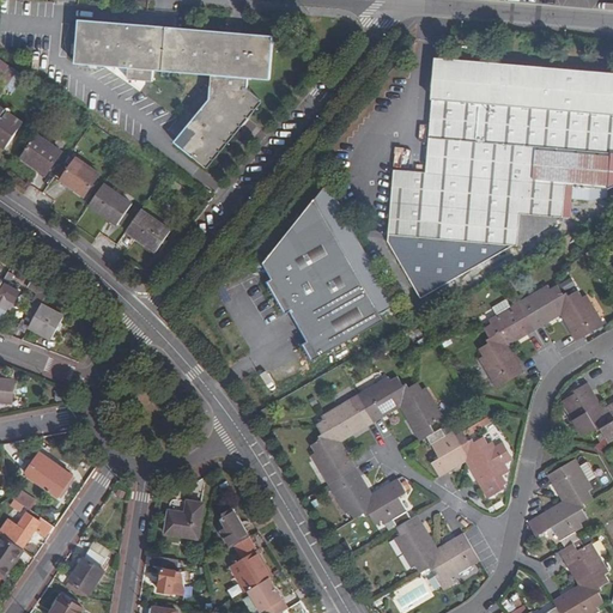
[(273,37),(78,20),(74,64),(128,68),(128,79),(152,82),(153,71),(211,76),(208,99),(174,143),(204,167),(259,99),(246,89),(247,78),(269,79),(273,37)]
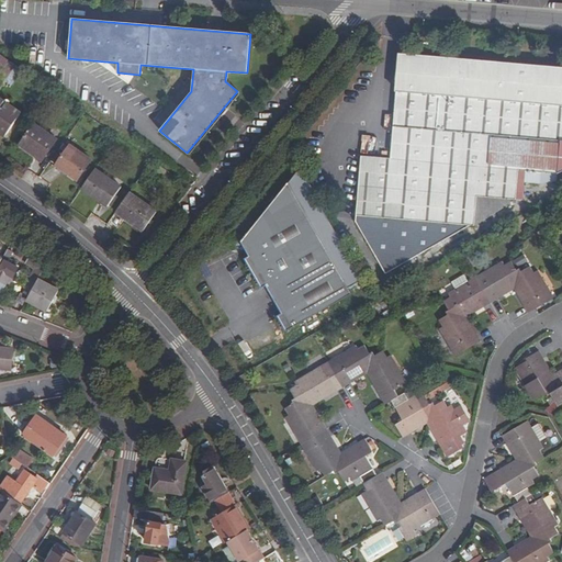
[(558,173),(561,171),(561,68),(402,55),(392,159),(361,157),(356,222),(385,273),(471,225),(473,226),(476,197),(515,199),(518,170),(558,173)]
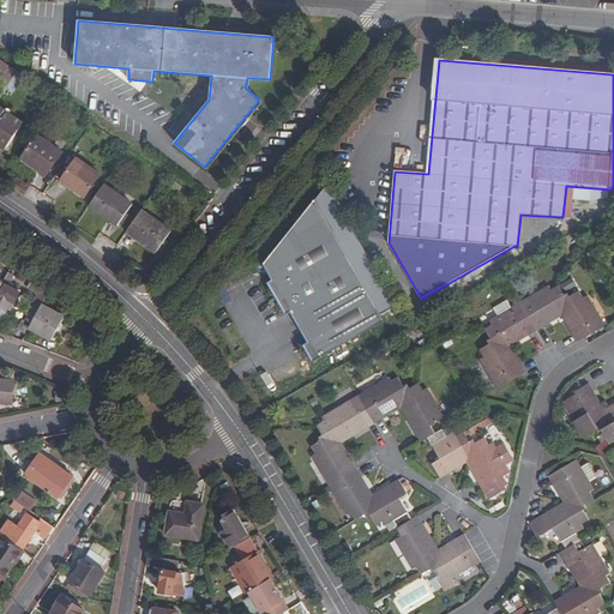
[(22,124),(0,109),(0,145),(5,149),(22,124)]
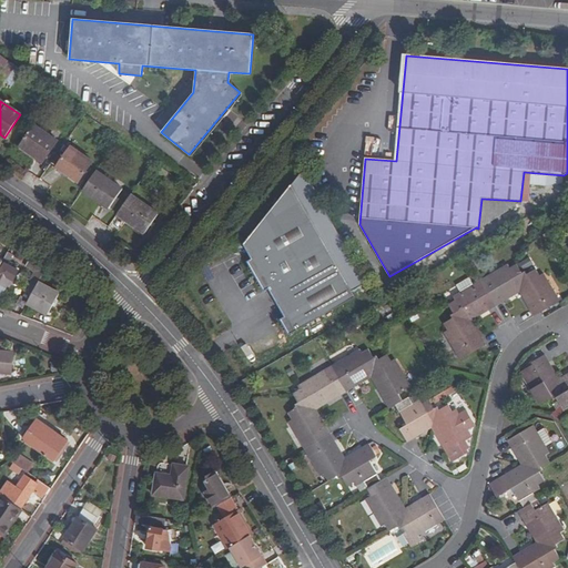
[(57,143),(34,127),(21,146),(29,152),(30,151),(44,160),(57,143)]
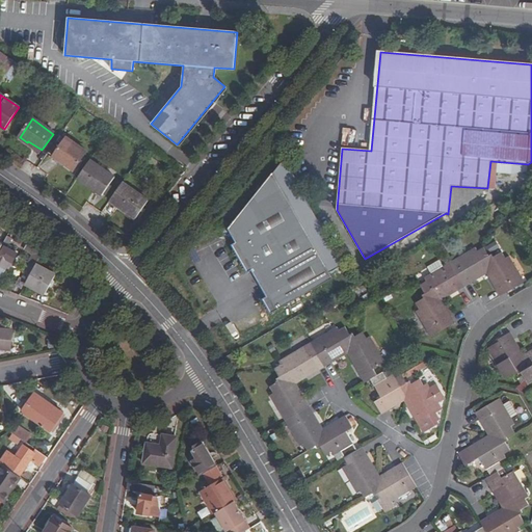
[(38,155),(42,150),(28,141),(27,142),(20,137),(17,139),(38,155)]
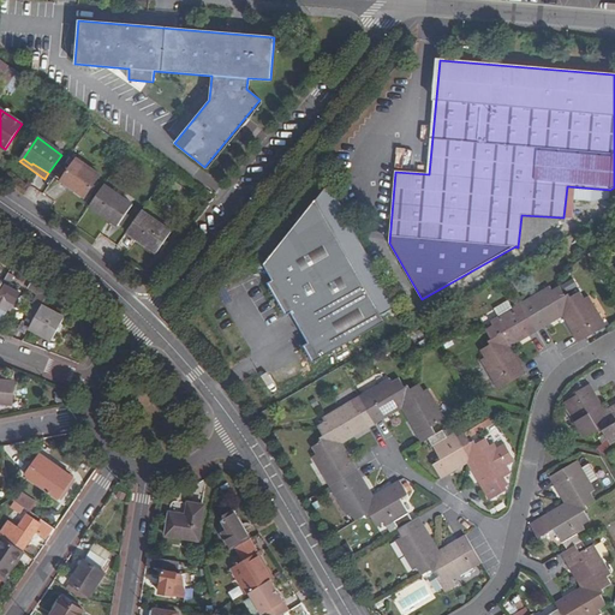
[(100,177),(77,160),(63,181),(84,198),(100,177)]
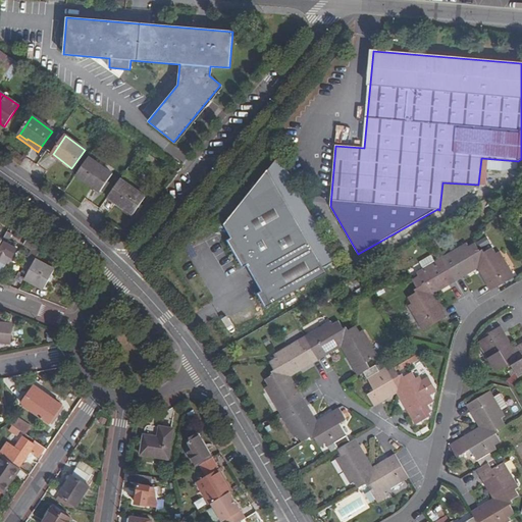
[(112,174),(89,157),(76,174),(100,192),(112,174)]
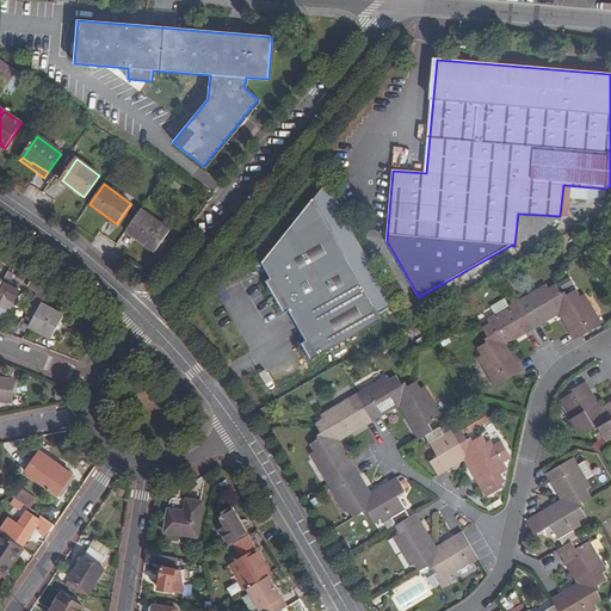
[(382,318),(313,198),(260,261),(270,277),(265,281),(267,283),(265,288),(269,294),(273,295),(277,298),(275,304),(277,309),(283,309),(284,313),(289,310),(306,340),(301,343),(303,345),(302,350),(304,356),(309,356),(312,359),(382,318)]
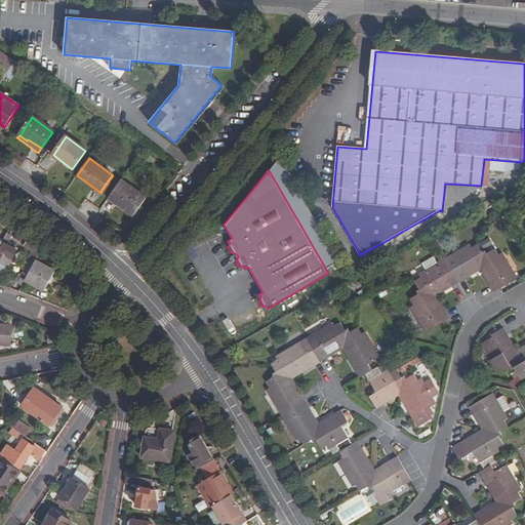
[(145,198),(121,180),(109,199),(132,214),(145,198)]
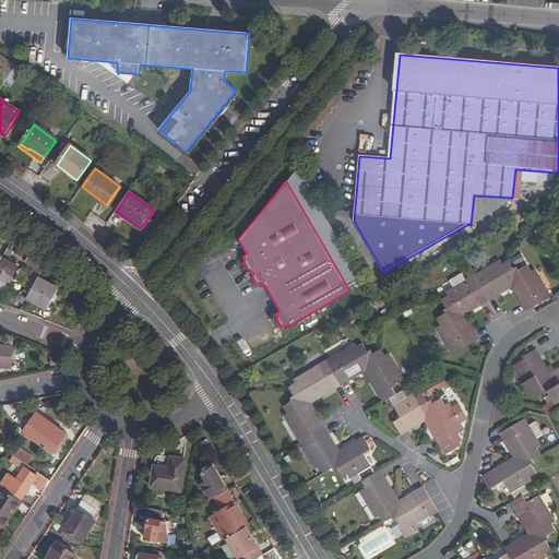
[(1,250),(7,253),(13,244),(8,240),(1,250)]
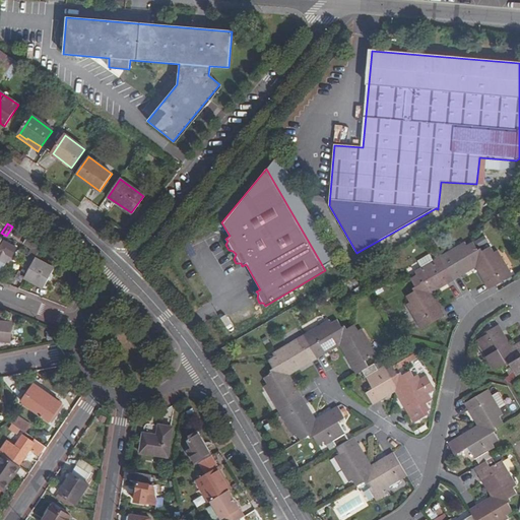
[(10,239),(17,228),(13,224),(12,226),(6,236),(5,239),(0,247),(0,258),(6,262),(7,260),(9,261),(10,262),(19,247),(16,246),(18,244),(10,239)]
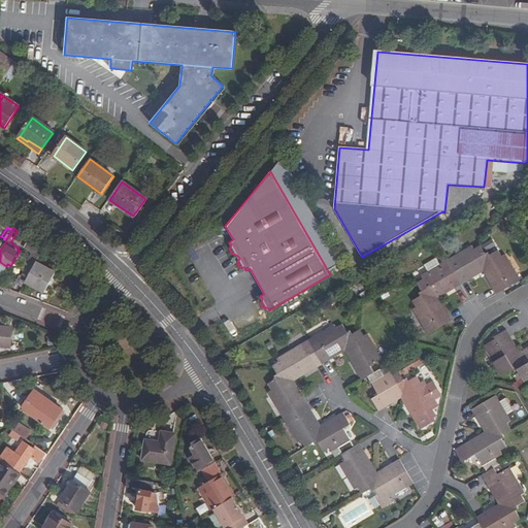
[(29,261),(36,266),(38,262),(45,252),(30,240),(27,245),(35,252),(29,261)]
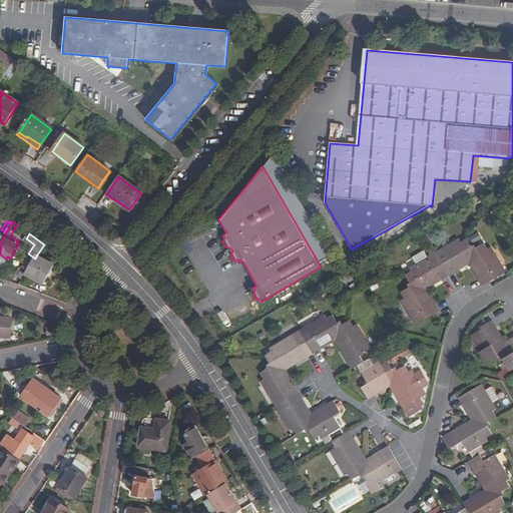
[(505,272),(490,246),(488,247),(484,241),(476,245),(475,243),(472,245),(467,236),(461,240),(460,237),(426,259),(415,265),(409,269),(410,272),(404,275),(410,283),(407,284),(408,287),(399,292),(403,298),(400,299),(416,324),(438,311),(434,305),(432,306),(422,289),(439,278),(440,280),(454,271),(453,270),(470,259),(481,277),(479,278),(483,285),(505,272)]
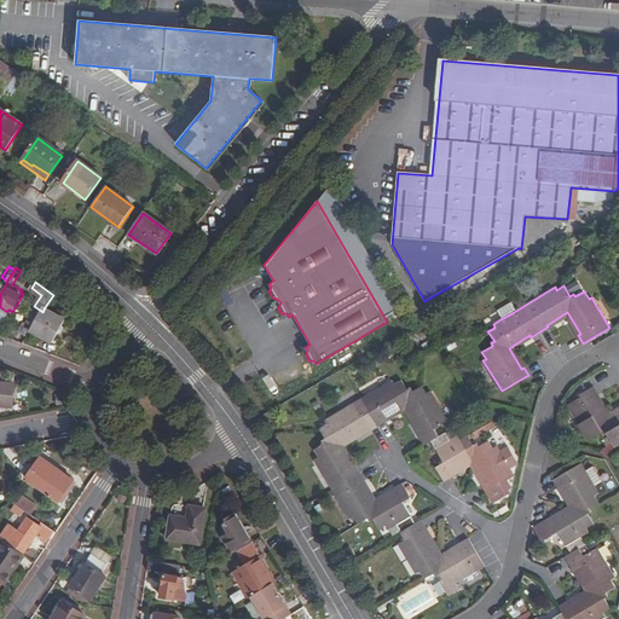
[(498,313),(501,319),(514,312),(510,306),(498,313)]
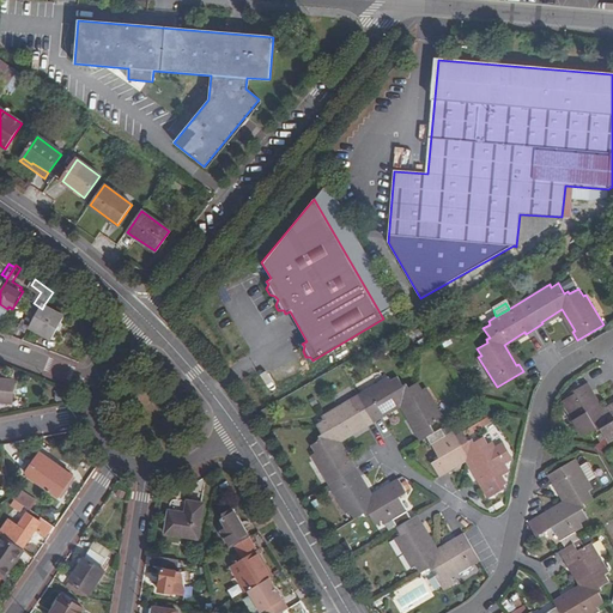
[(0,317),(2,320),(11,308),(8,307),(7,309),(0,304),(0,317)]
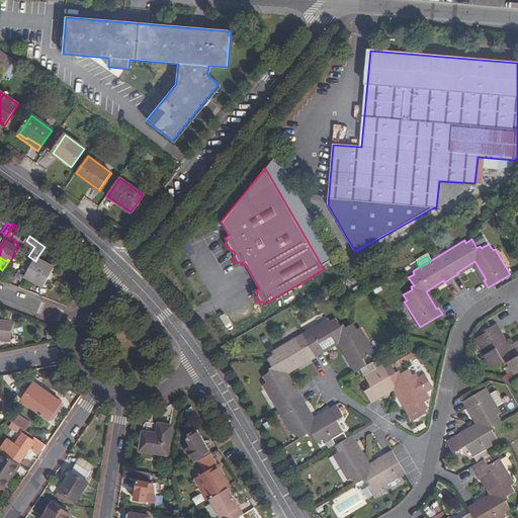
[(57,268),(37,257),(35,261),(27,275),(46,286),(57,268)]
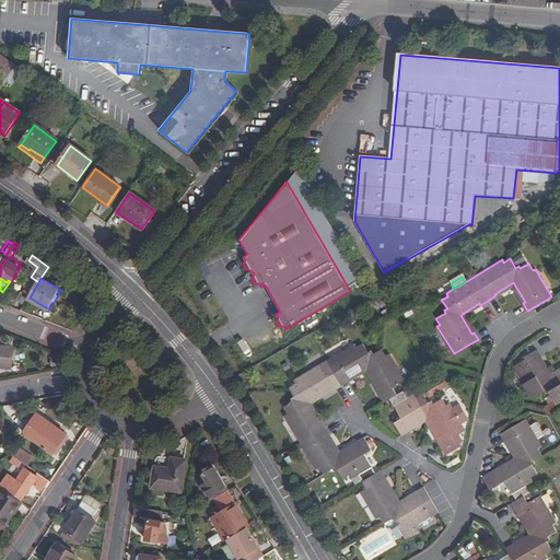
[(462,424),(470,419),(462,403),(453,408),(450,404),(447,405),(443,398),(434,404),(433,400),(429,403),(424,394),(417,398),(415,395),(407,398),(404,392),(398,395),(394,386),(406,380),(389,352),(386,354),(382,347),(373,351),(372,348),(368,350),(363,341),(356,346),(354,342),(333,353),(340,366),(327,374),(319,363),(292,377),(295,382),(289,385),(293,394),(290,395),(292,398),(282,403),(288,411),(283,413),(315,468),(318,466),(323,473),(333,468),(334,471),(337,469),(342,478),(348,475),(350,478),(358,475),(362,481),(369,478),(373,486),(360,492),(375,518),(378,517),(383,524),(393,518),(394,523),(396,522),(400,529),(398,532),(405,540),(413,536),(410,529),(431,517),(424,504),(431,501),(423,488),(417,492),(418,494),(398,505),(383,480),(385,478),(382,470),(375,474),(363,453),(370,450),(363,436),(356,441),(357,443),(338,454),(328,435),(330,434),(321,419),(318,420),(307,400),(333,386),(335,388),(349,381),(347,377),(366,366),(382,393),(380,394),(385,403),(389,400),(400,419),(395,422),(403,435),(409,431),(408,428),(427,417),(439,438),(435,439),(445,456),(462,446),(459,443),(465,440),(461,433),(465,431),(462,424)]
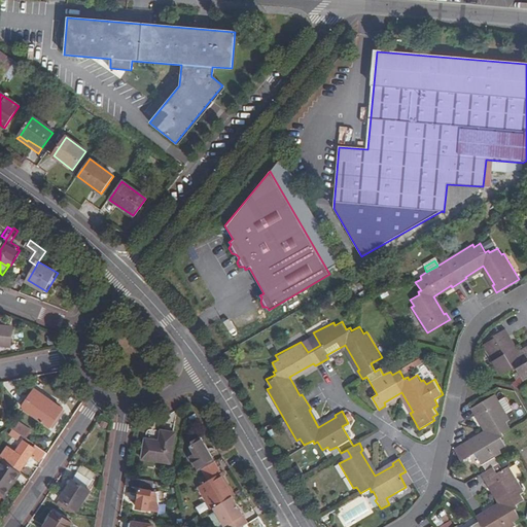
[(0,348),(10,349),(12,329),(0,327),(0,348)]
